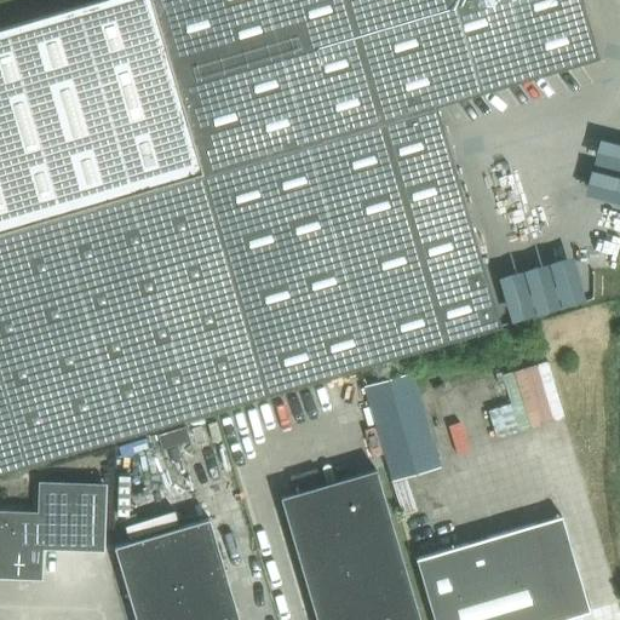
[(95,0),(0,28),(0,471),(500,325),(454,168),(448,148),(435,104),(598,57),(580,0),(95,0)]
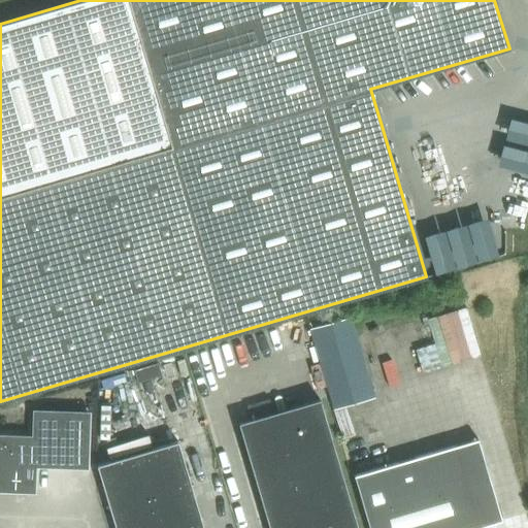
[(504,254),(504,230),(446,246),(416,142),(387,143),(426,276),(504,254)]
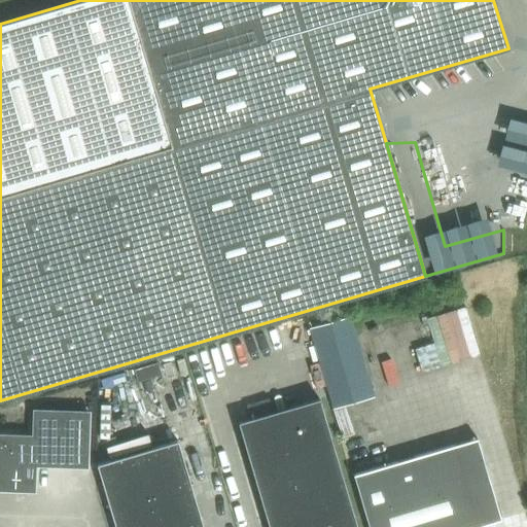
[(306,327),(330,410),(373,396),(348,315),(306,327)]
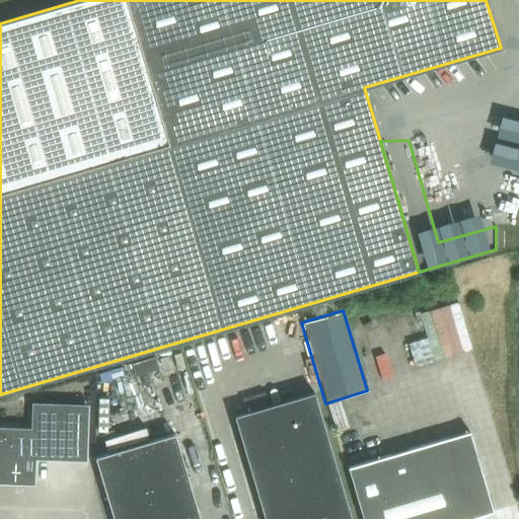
[(234,415),(264,518),(351,518),(314,391),(234,415)]
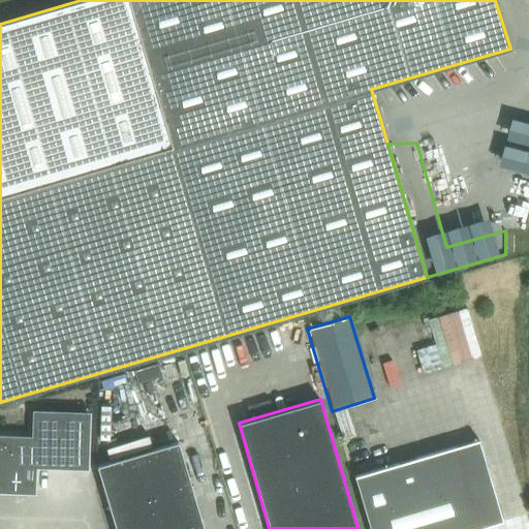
[(33,411),(33,437),(34,437),(33,466),(34,466),(60,467),(62,412),(33,411)]
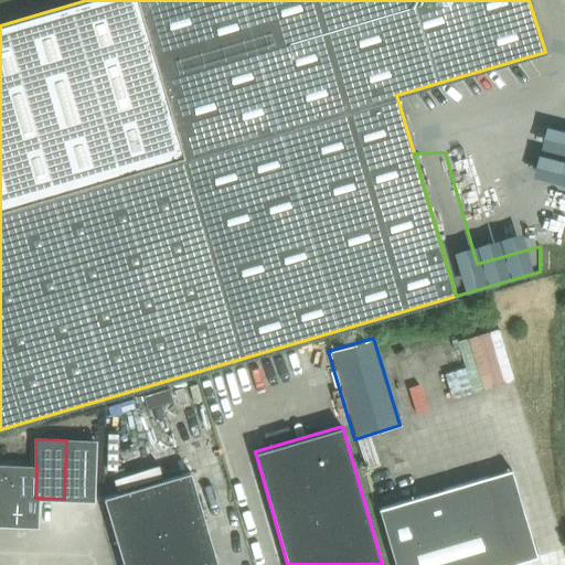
[(66,440),(64,499),(92,499),(93,488),(94,441),(66,440)]
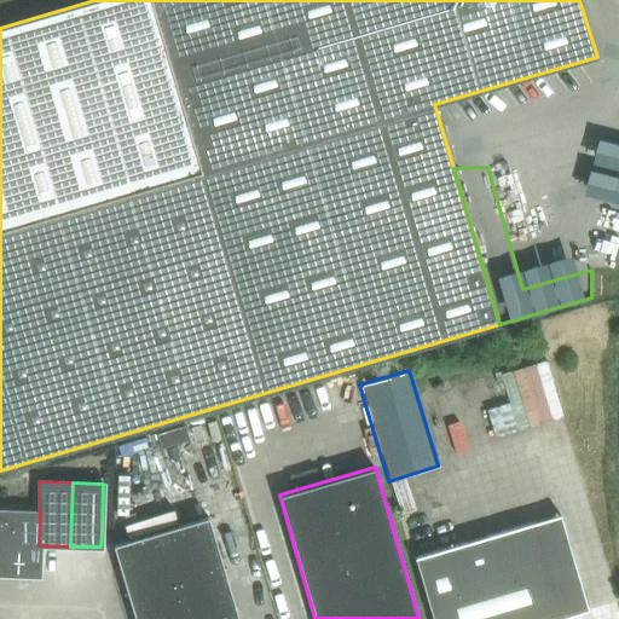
[(0,509),(0,573),(7,574),(10,510),(0,509)]
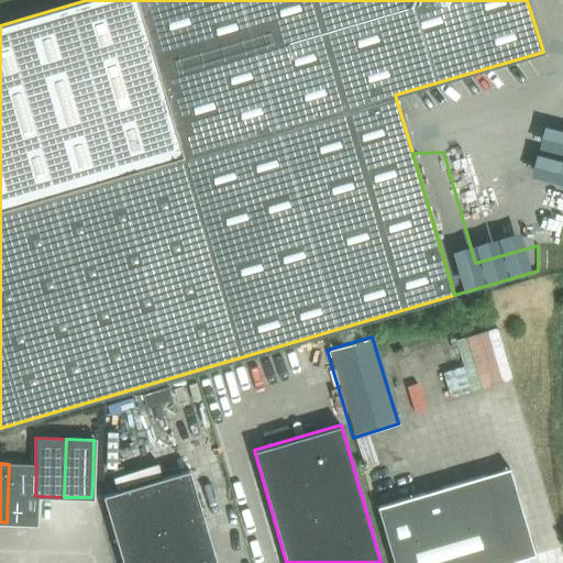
[(9,464),(7,522),(35,523),(36,496),(35,496),(36,465),(35,465),(9,464)]
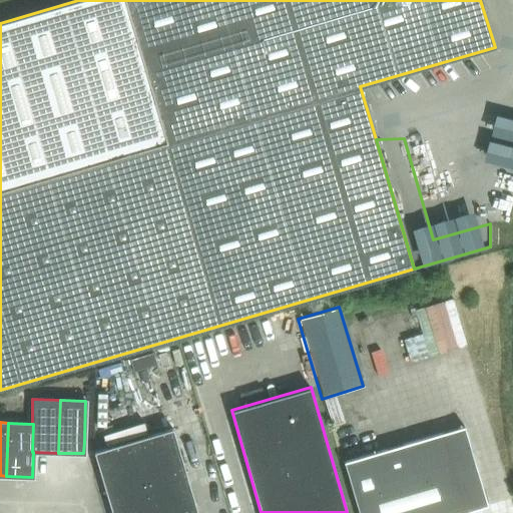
[(464,426),(344,462),(358,512),(461,512),(488,505),(464,426)]
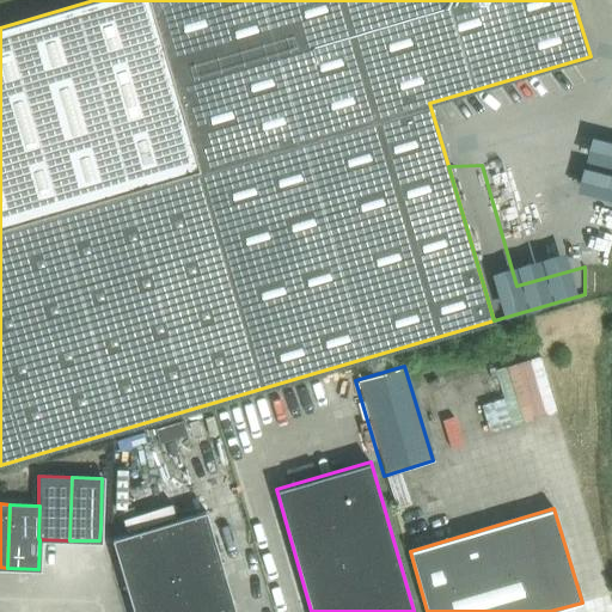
[(133,611),(234,611),(206,510),(112,539),(133,611)]
